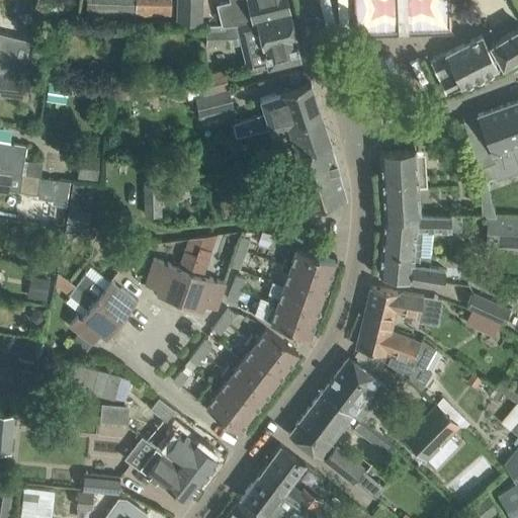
[(95,0),(96,17),(135,18),(135,16),(171,17),(171,0),(95,0)]
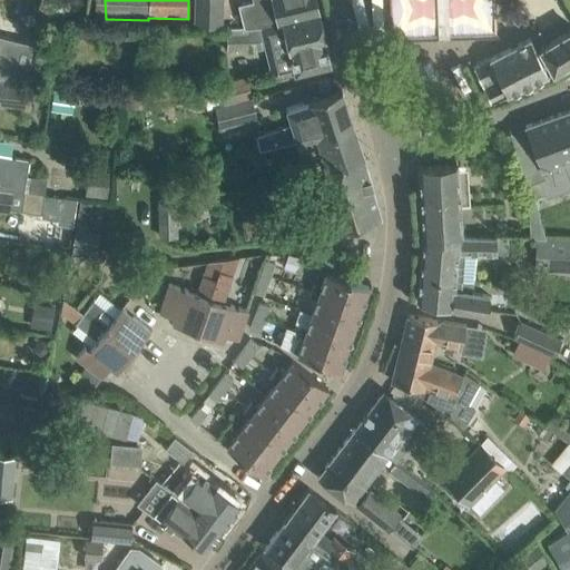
[(194,0),(194,23),(220,26),(220,0),(194,0)]
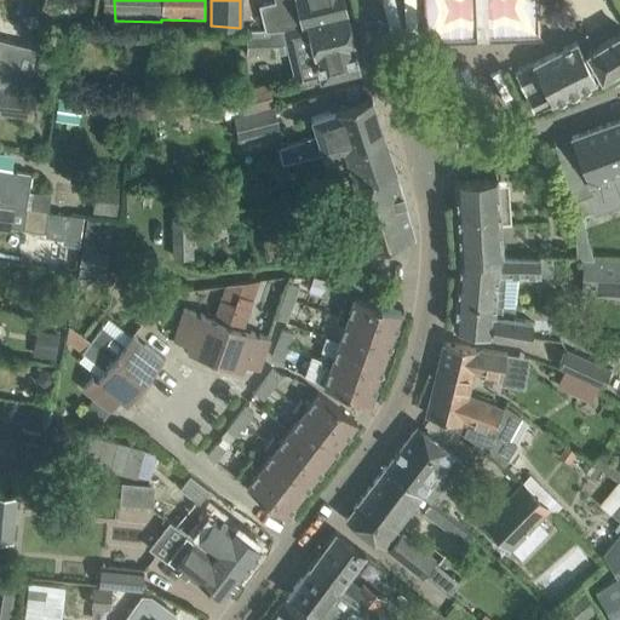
[(302,26),(346,13),(342,0),(279,0),(258,5),(264,29),(265,30),(282,30),(302,26)]
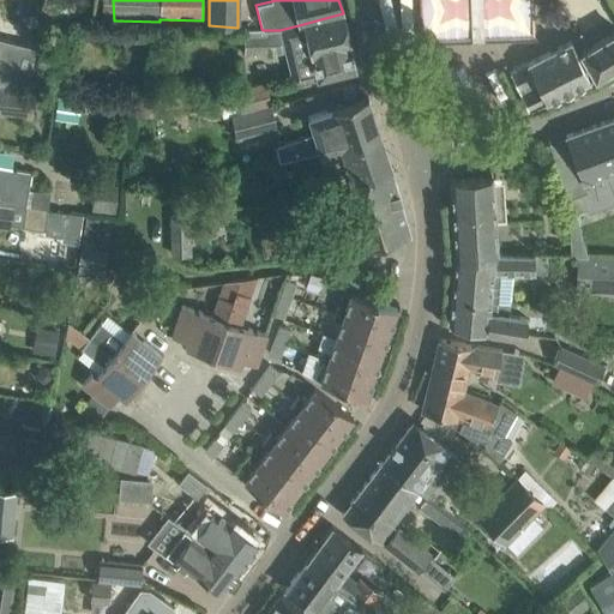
[(293,85),(332,76),(355,71),(350,49),(351,49),(343,13),(299,25),(280,30),(263,30),(246,30),(246,53),(284,53),(293,85)]
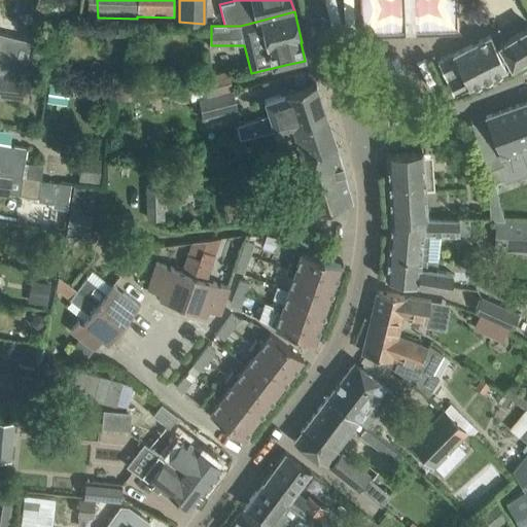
[(526,28),(498,45),(511,67),(526,57),(526,28)]
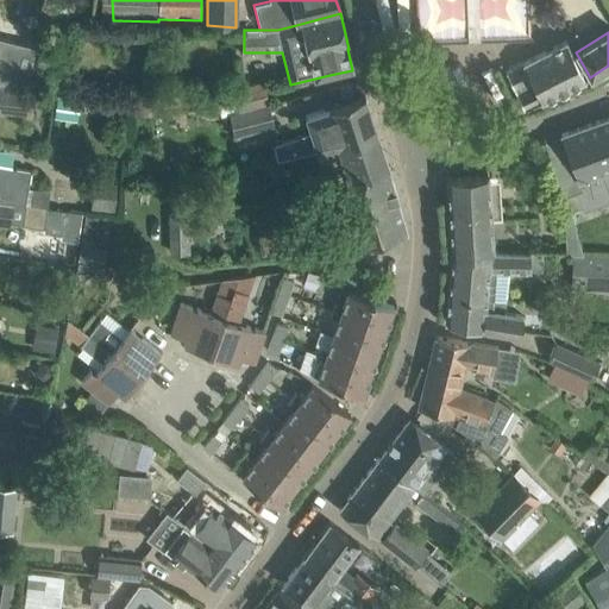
[(0,66),(26,71),(32,46),(0,37),(0,66)]
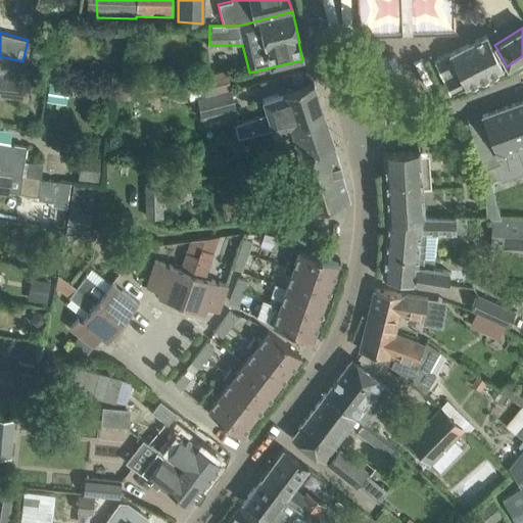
[(433,61),(449,94),(502,68),(485,36),(433,61)]
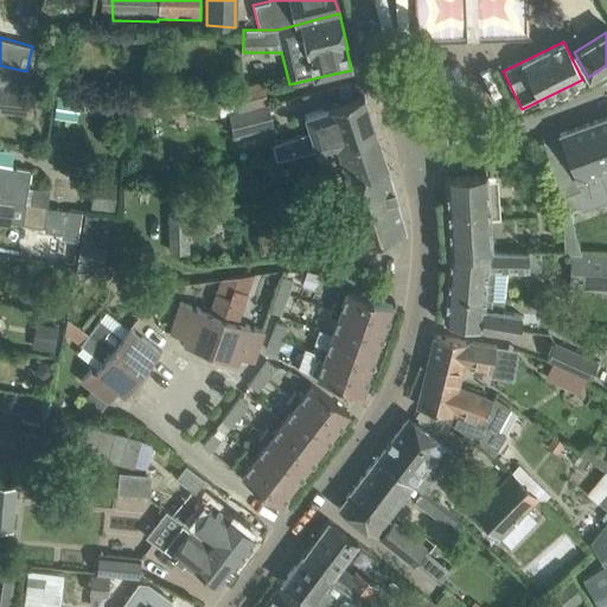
[(0,82),(10,84),(23,88),(26,71),(0,65),(0,82)]
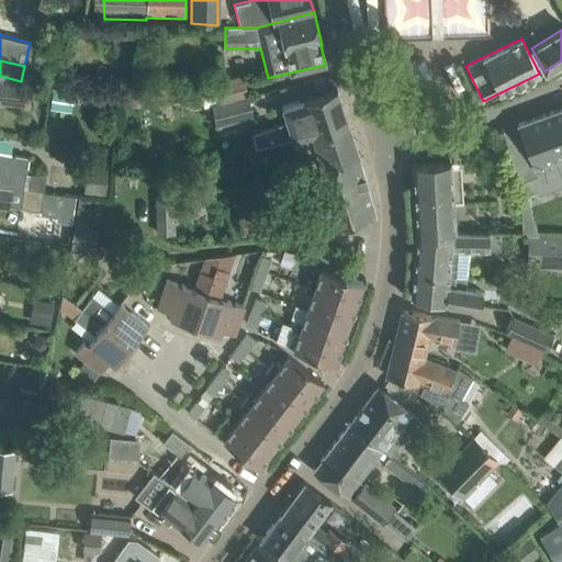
[(215,81),(221,101),(248,94),(244,75),(215,81)]
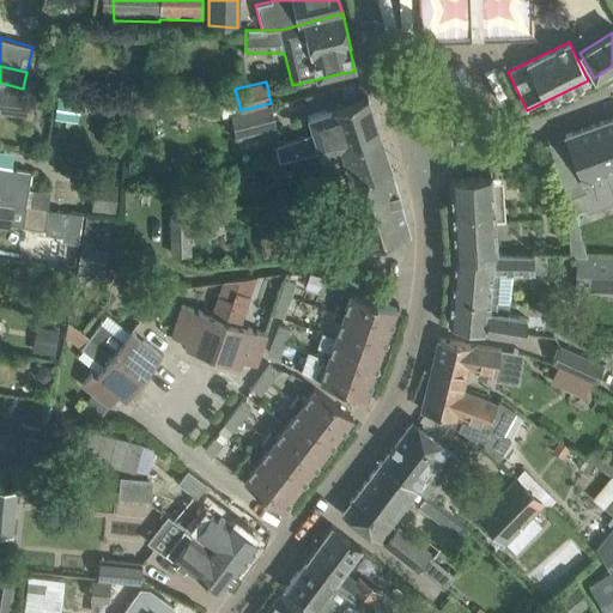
[(0,111),(26,116),(30,91),(0,86),(0,111)]
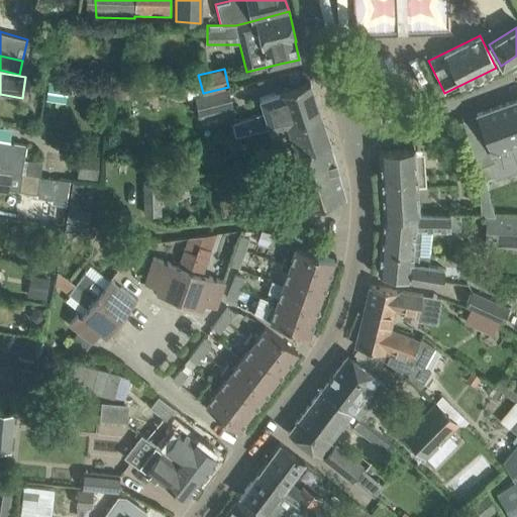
[(263,113),(232,123),(236,135),(268,128),(269,128),(282,125),(287,124),(320,114),(309,82),(279,92),(279,93),(259,99),(263,113)]
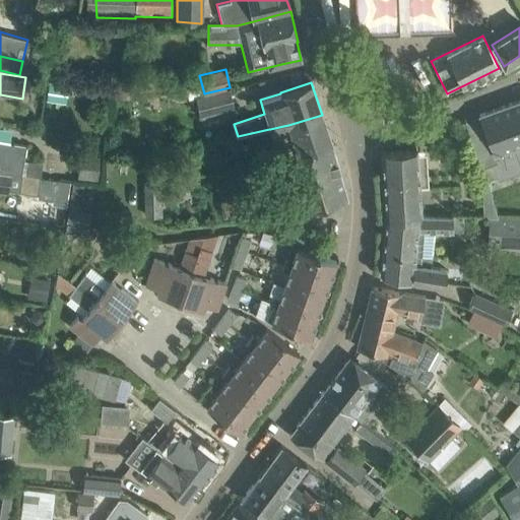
[(230,87),(204,93),(195,95),(200,116),(234,108),(230,87)]
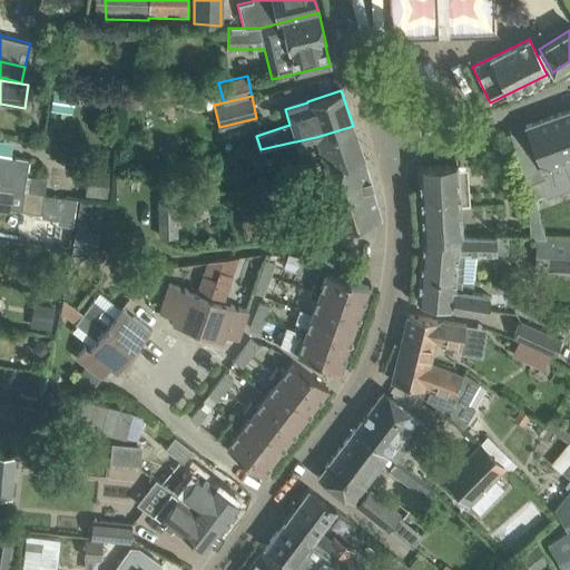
[(527,129),(511,135),(510,131),(509,131),(531,198),(542,195),(543,199),(569,189),(569,109),(524,126),(527,129)]
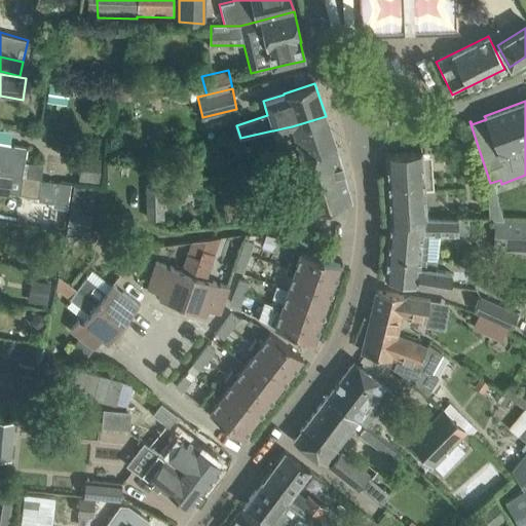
[(277,147),(283,161),(301,156),(300,155),(335,144),(326,116),(292,126),(287,127),(292,142),(277,147)]
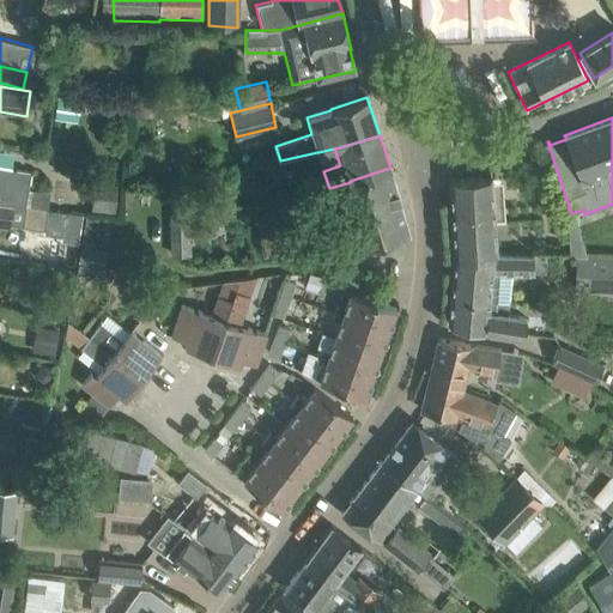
[(0,202),(10,204),(11,202),(47,207),(49,192),(26,189),(30,171),(0,167),(0,202)]
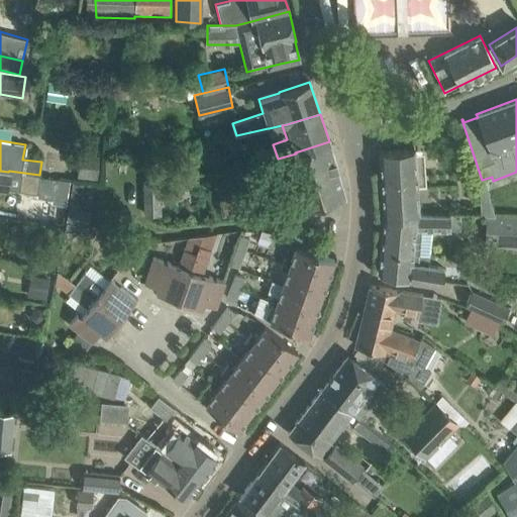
[(278,159),(286,185),(337,171),(329,141),(295,152),(296,153),(278,159)]
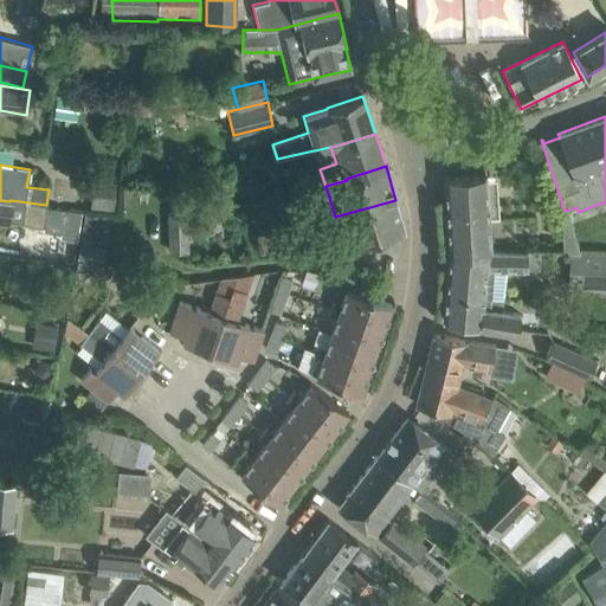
[(485,174),(444,178),(449,253),(489,252),(491,252),(485,174)]
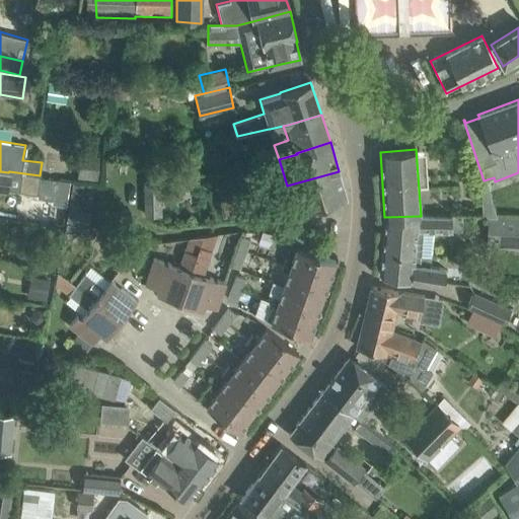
[(78,177),(95,180),(98,157),(80,155),(78,177)]
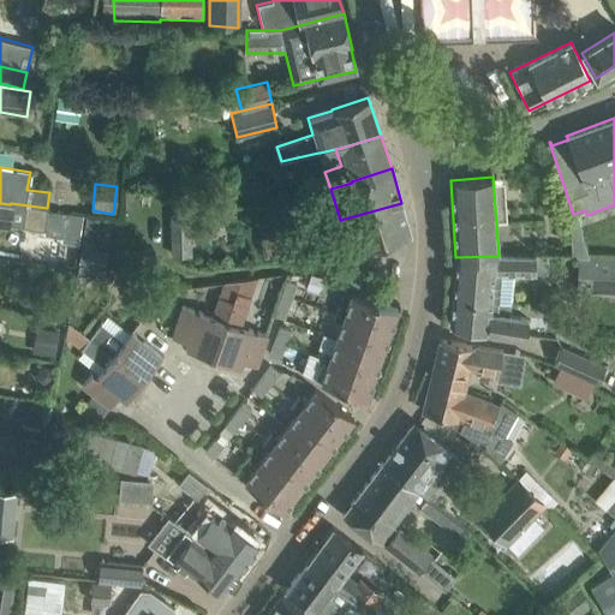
[(47,227),(83,232),(85,215),(47,210),(47,208),(11,203),(10,204),(0,203),(0,226),(12,228),(12,227),(46,232),(47,227)]
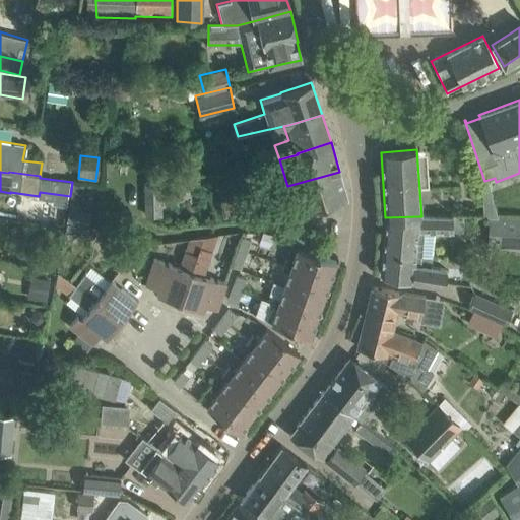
[(339,172),(287,186),(286,186),(294,207),(309,202),(312,209),(347,198),(339,172)]
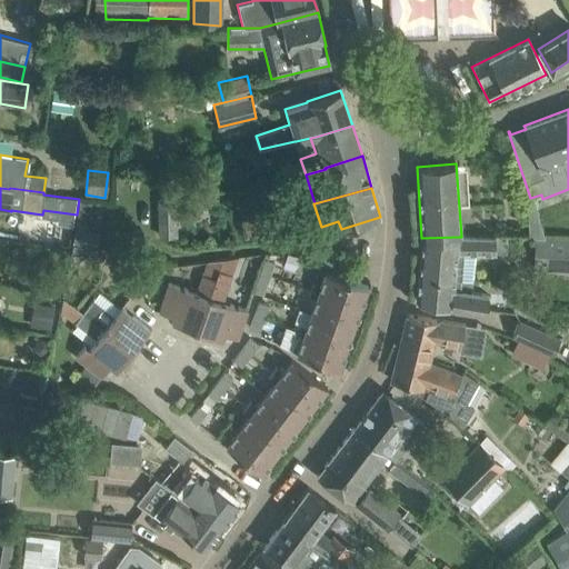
[(77,215),(72,243),(96,249),(99,233),(93,231),(99,200),(79,197),(77,215)]
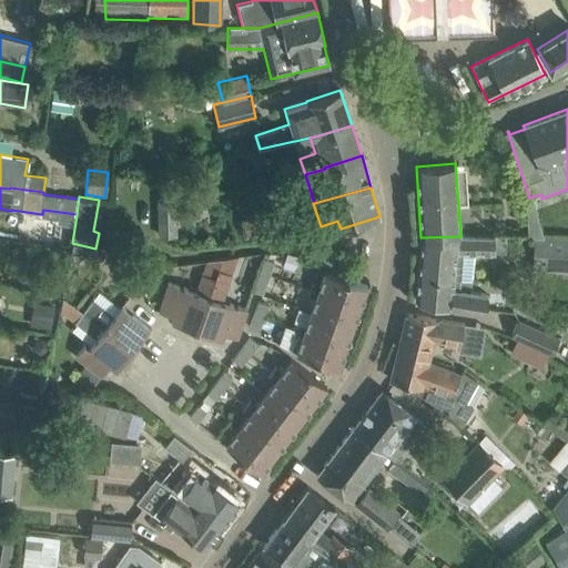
[(158,200),(159,236),(175,236),(174,199),(158,200)]
